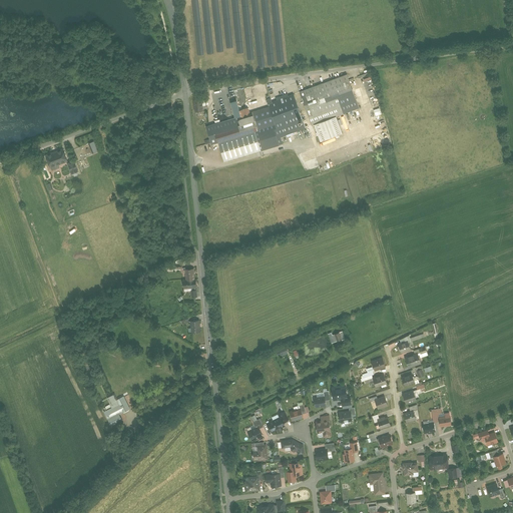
[(271,106),(282,136),(316,124),(339,116),(361,107),(349,74),(291,95),(290,93),(278,98),(279,99),(274,101),(273,97),(269,99),(271,106)]
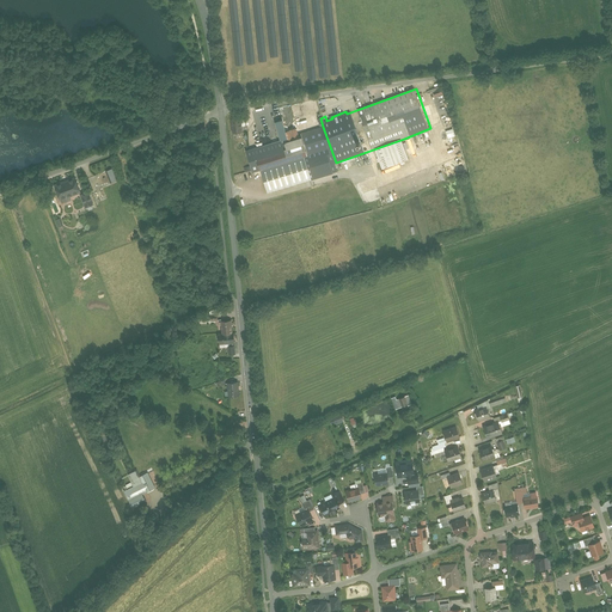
[(244,117),(233,118),(234,133),(245,130),(244,117)]
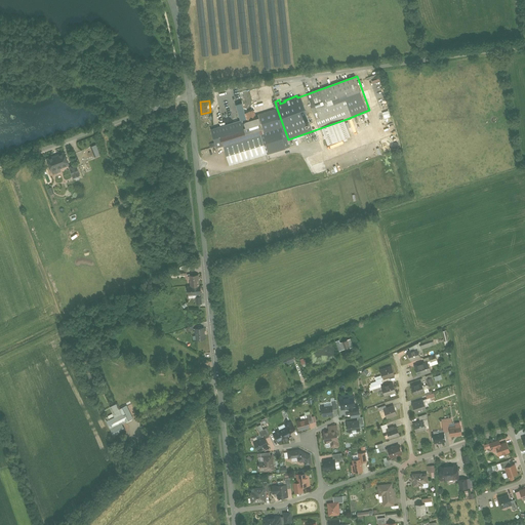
[(231,165),(290,148),(288,139),(277,109),(259,114),(257,109),(247,112),(244,102),(237,104),(242,120),(213,128),(218,148),(225,146),(231,165)]
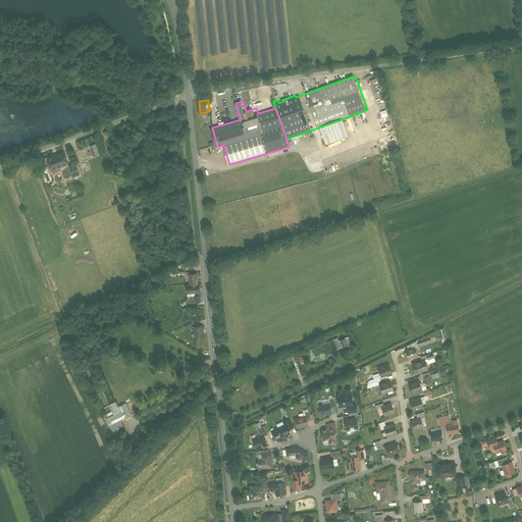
[(386,105),(382,107),(386,116),(393,114),(388,105),(386,105)]
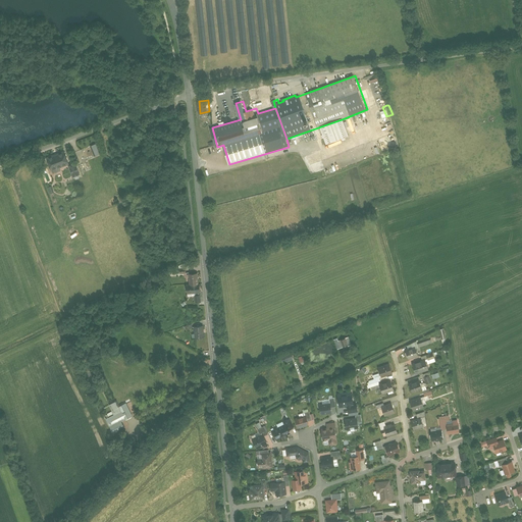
[(345,118),(321,126),(328,144),(351,136),(345,118)]
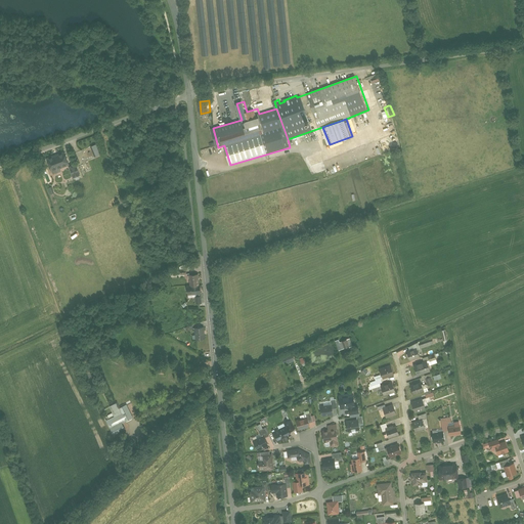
[(93,156),(99,154),(96,143),(90,144),(93,156)]
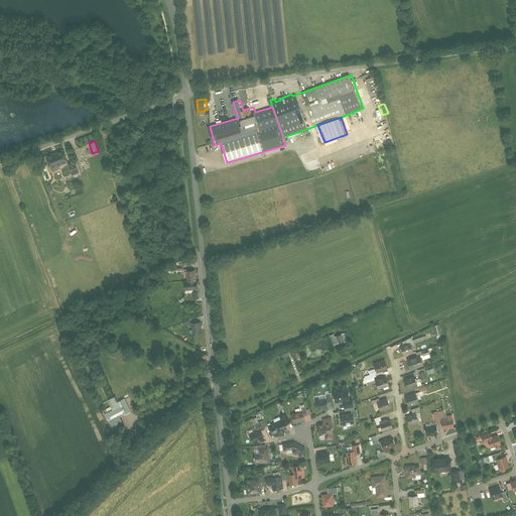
[(66,148),(47,154),(52,168),(53,168),(54,171),(62,168),(61,164),(71,161),(66,148)]
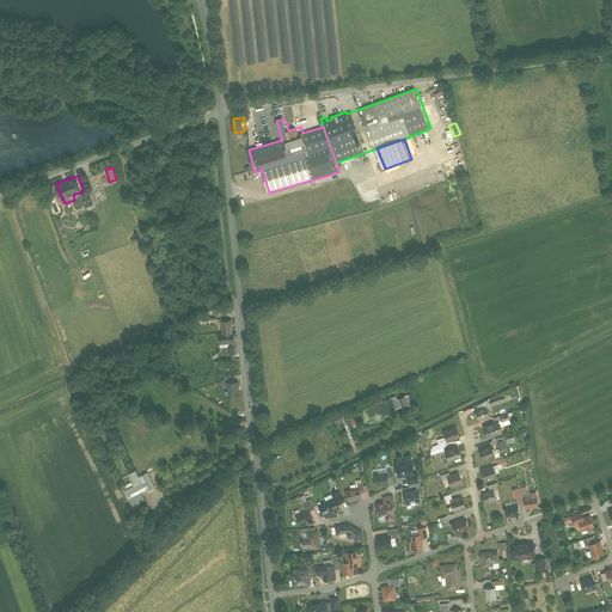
[(91,190),(83,194),(87,207),(96,203),(91,190)]
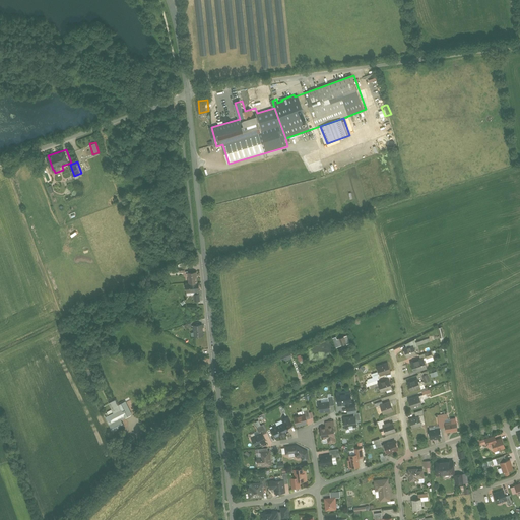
[(198,283),(197,272),(188,273),(188,283),(188,284),(198,283)]
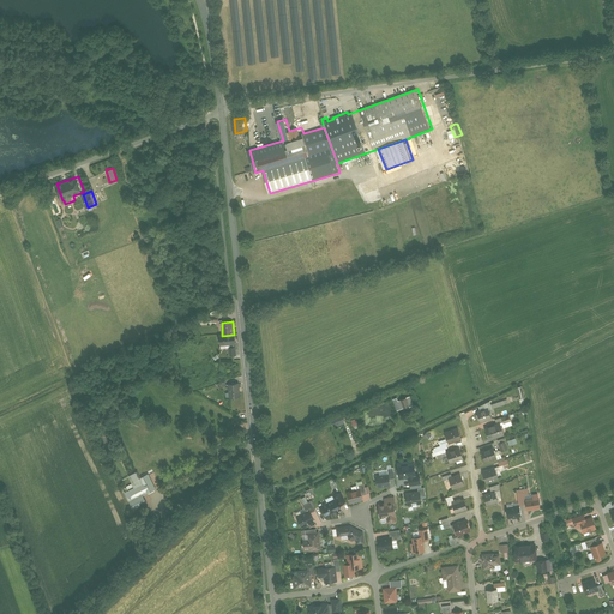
[(234,336),(234,335),(222,336),(222,335),(220,335),(220,345),(235,344),(234,336)]
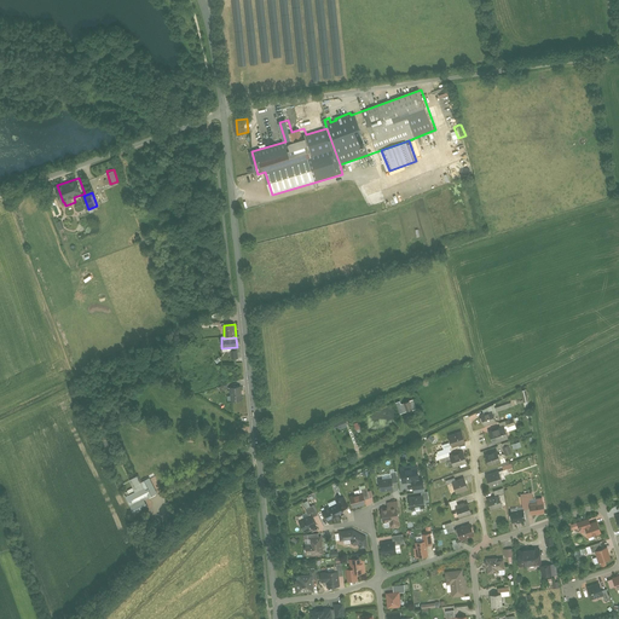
[(243,400),(242,386),(230,387),(231,401),(243,400)]
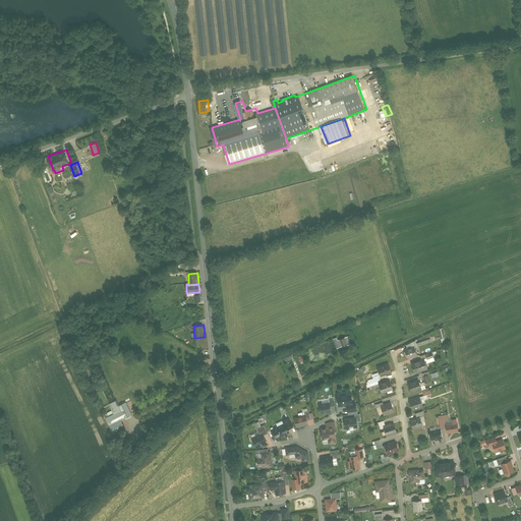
[(350,345),(347,338),(341,340),(344,347),(350,345)]
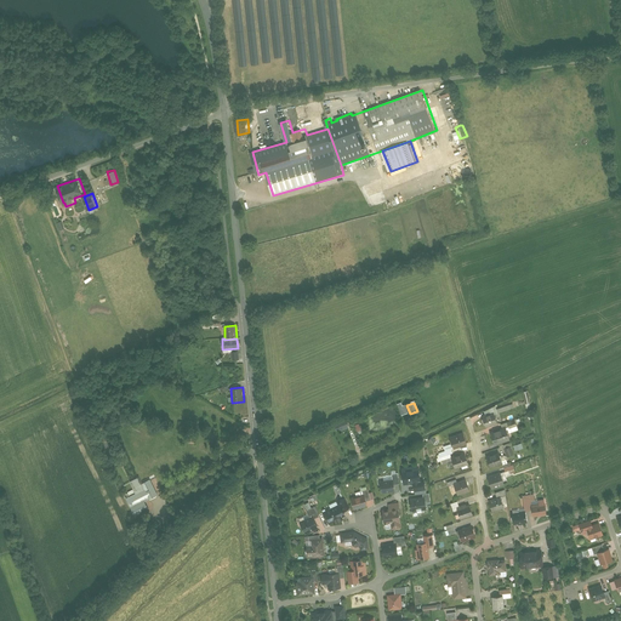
[(486,427),(499,423),(495,414),(495,411),(486,415),(483,415),(486,427)]
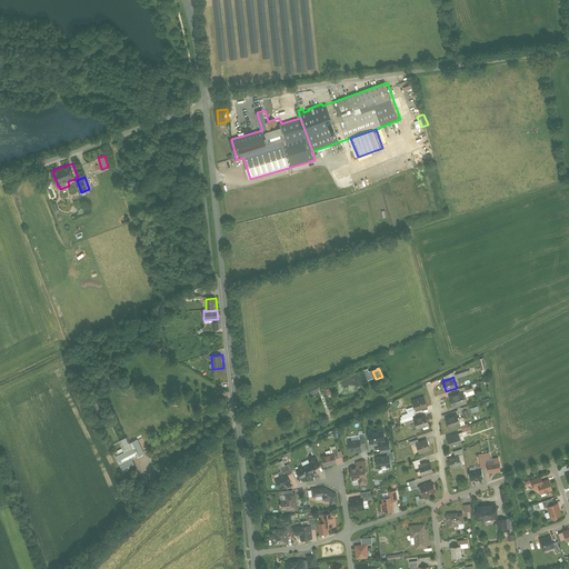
[(465,390),(467,397),(476,395),(472,385),(460,388),(460,391),(465,390)]
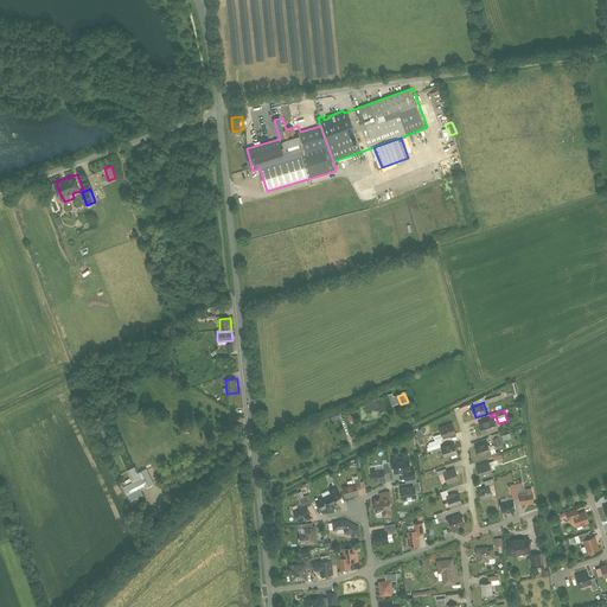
[(480,422),(484,435),(496,432),(496,430),(499,429),(498,423),(496,416),(491,417),(490,419),(480,422)]
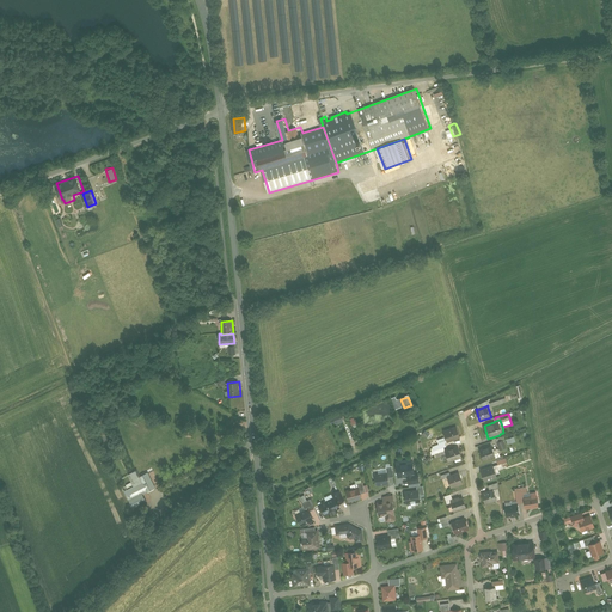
[(450,442),(461,438),(458,430),(459,430),(458,426),(446,429),(450,442)]
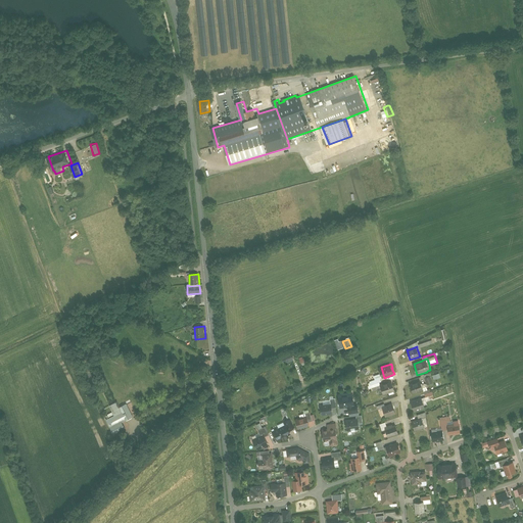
[(386,395),(397,391),(393,380),(382,384),(382,385),(386,395)]
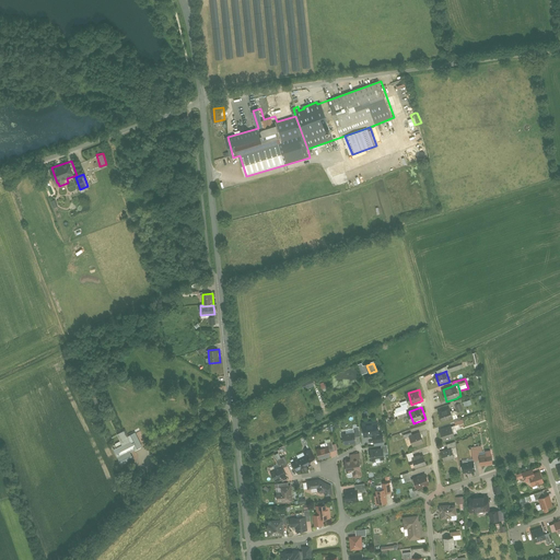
[(451,407),(439,411),(443,422),(446,421),(446,419),(450,418),(450,419),(454,418),(452,411),(451,407)]
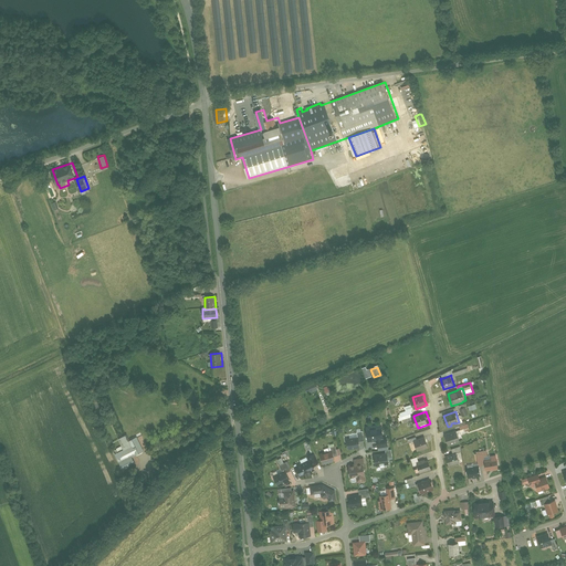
[(384,425),(367,427),(369,442),(379,441),(381,451),(387,450),(390,450),(389,436),(385,437),(384,425)]
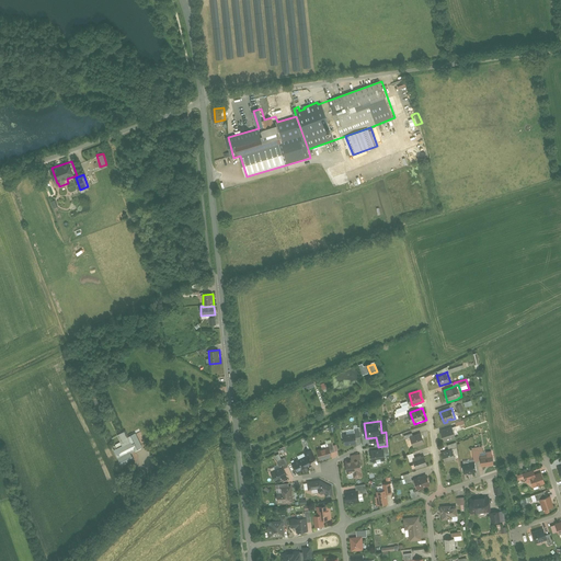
[(455,432),(454,427),(454,426),(441,431),(445,442),(457,438),(455,432)]
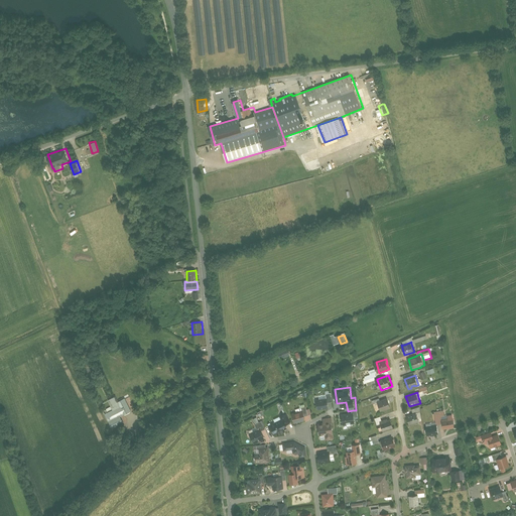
[(116,420),(133,411),(127,399),(126,398),(119,402),(117,399),(111,403),(114,410),(109,413),(106,414),(107,416),(113,427),(118,425),(116,420)]
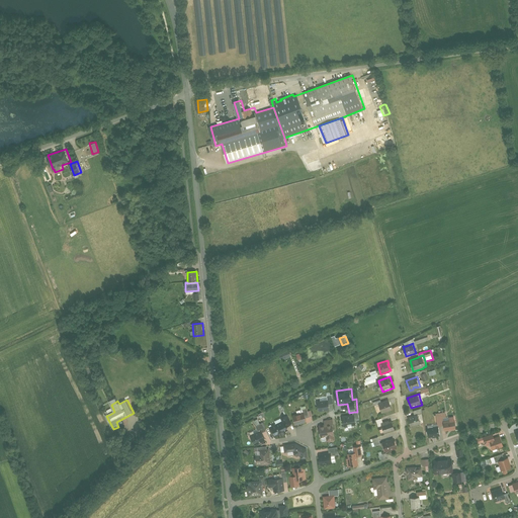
[(319,402),(321,412),(331,411),(331,405),(330,400),(319,402)]
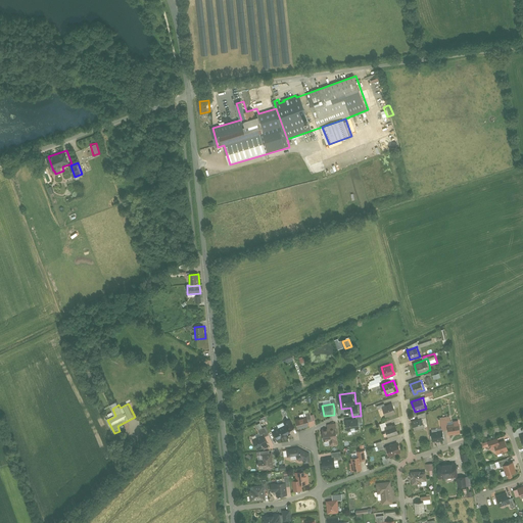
[(388,417),(396,414),(395,411),(396,411),(394,403),(387,407),(384,408),(384,409),(388,417)]
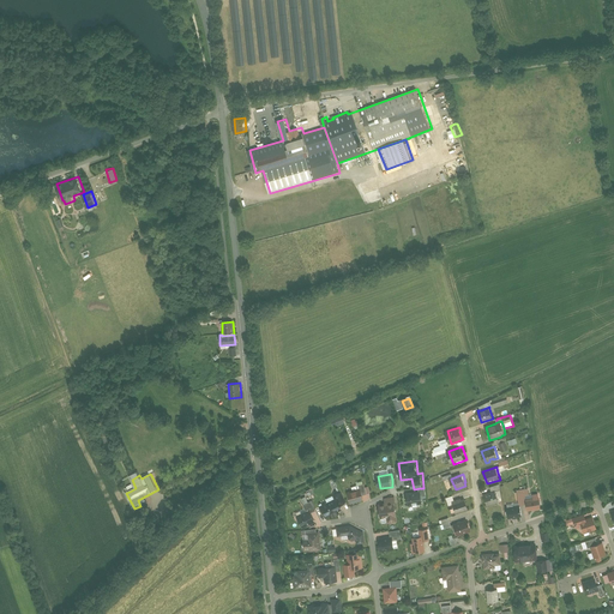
[(495,491),(499,501),(503,501),(500,491),(500,485),(491,488),(492,492),(495,491)]
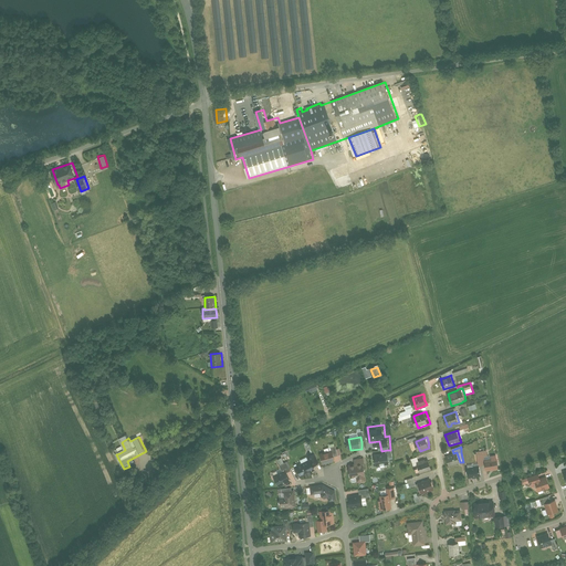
[(322,454),(325,465),(337,462),(336,457),(334,451),(322,454)]
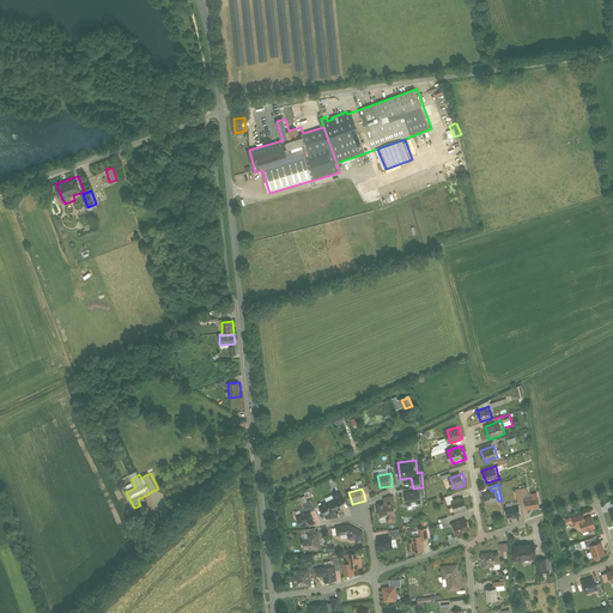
[(487,505),(498,501),(495,490),(491,491),(483,495),(487,505)]
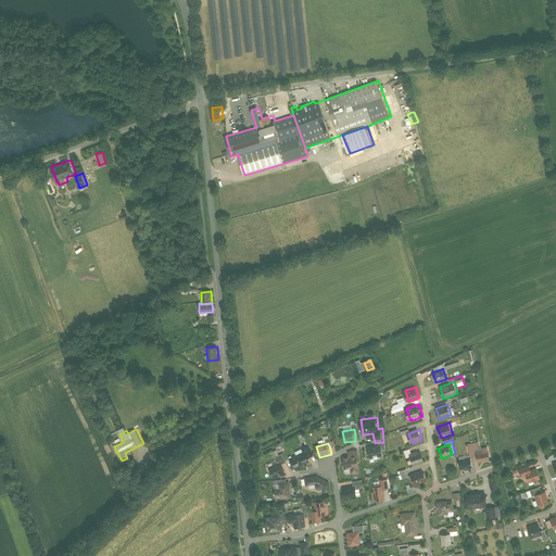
[(305,452),(291,458),(294,466),(295,465),(298,468),(301,467),(301,469),(310,465),(308,464),(312,462),(310,457),(315,454),(311,445),(303,449),(305,452)]
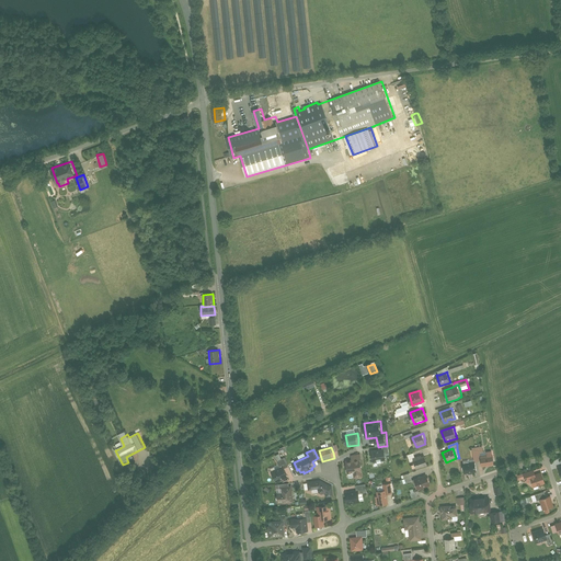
[(387,455),(387,449),(385,449),(374,450),(375,462),(388,461),(387,455)]
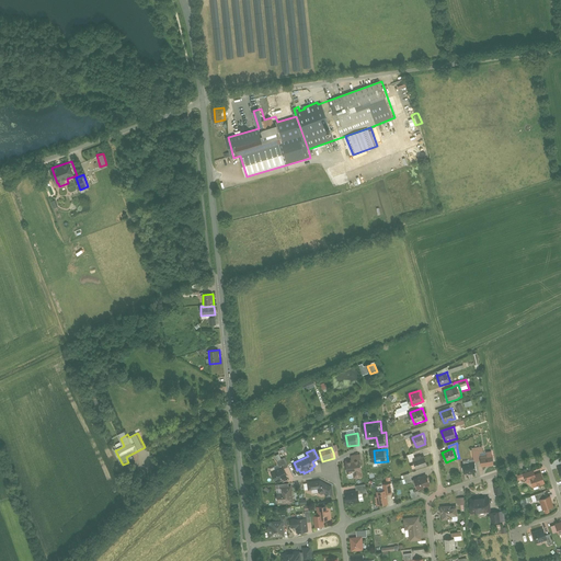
[(484,453),(481,453),(482,461),(483,467),(494,465),(492,451),(484,453)]
